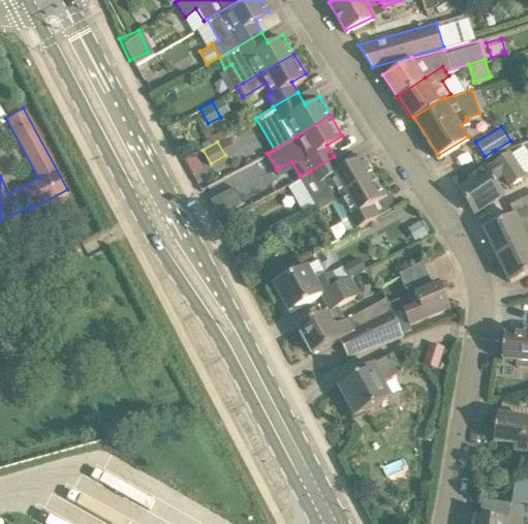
[(525,173),(523,170),(509,148),(486,163),(485,161),(466,174),(470,179),(458,187),(473,211),(502,192),(494,179),(501,174),(508,184),(525,173)]
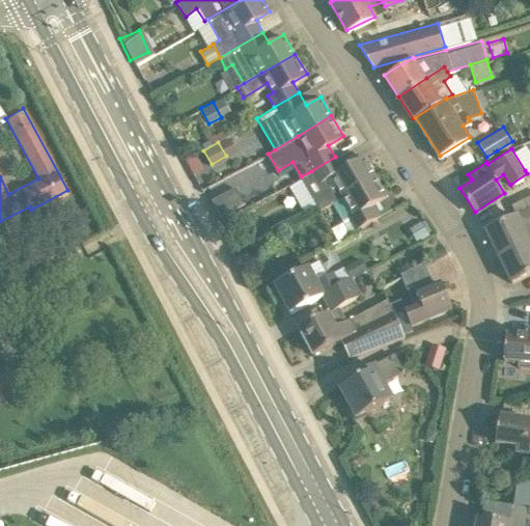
[(340,194),(373,174),(363,155),(341,168),(335,157),(311,171),(301,176),(311,193),(318,208),(329,201),(340,194)]
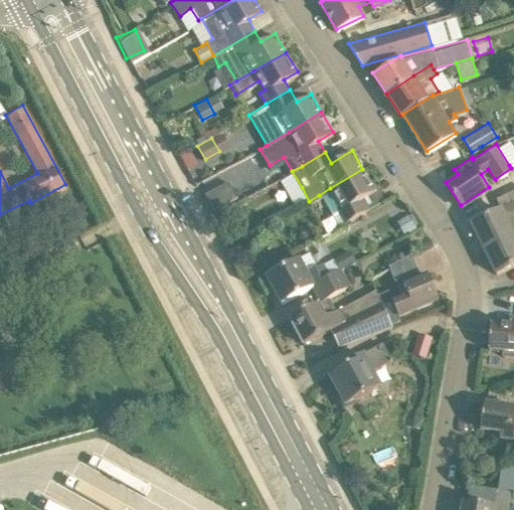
[(374,189),(362,169),(330,188),(341,207),(336,210),(343,221),(354,215),(368,207),(362,196),(374,189)]
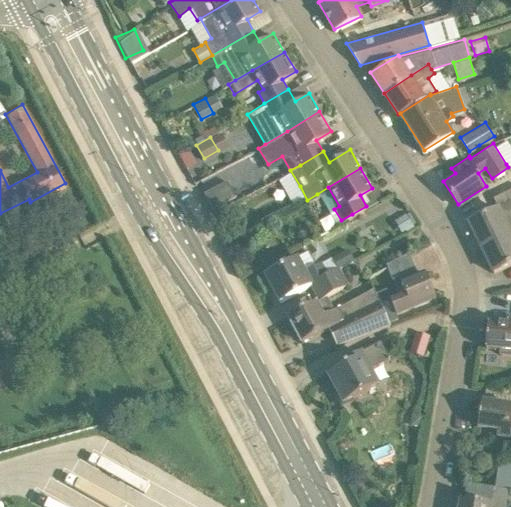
[(210,210),(233,198),(225,182),(202,194),(210,210)]
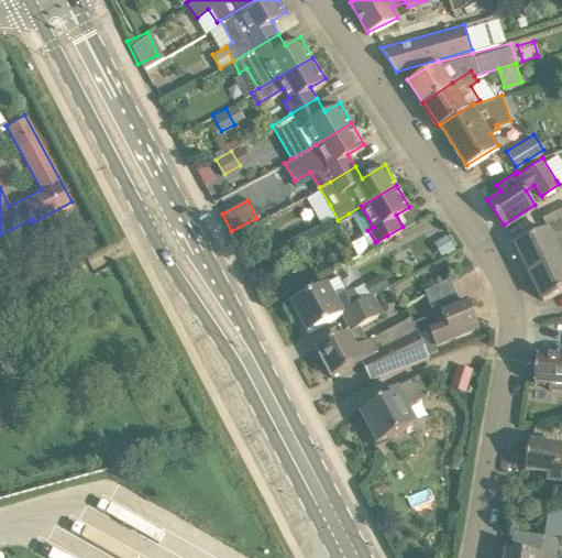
[(515,242),(528,270),(561,253),(561,205),(542,215),(548,227),(515,242)]
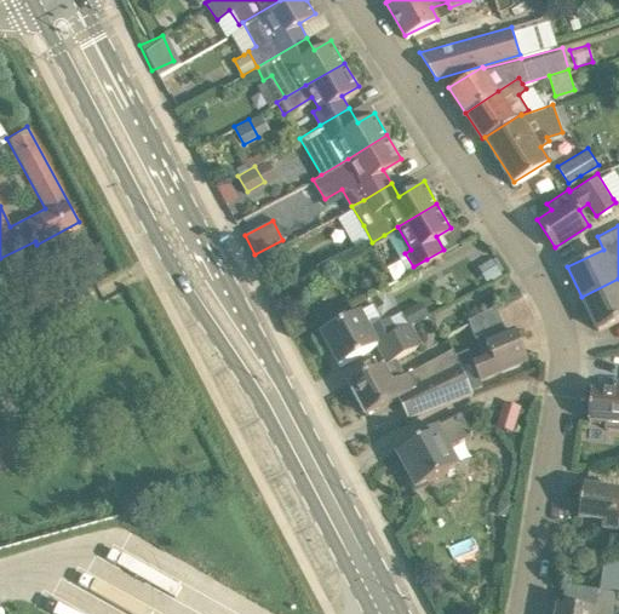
[(281,246),(263,254),(273,274),(291,264),(281,246)]
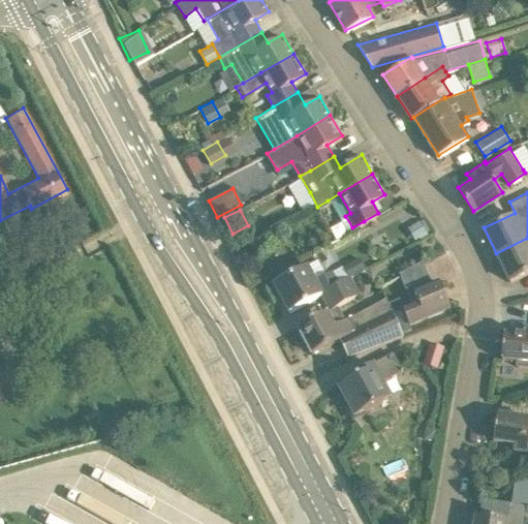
[(418,218),(407,225),(414,238),(426,230),(418,218)]
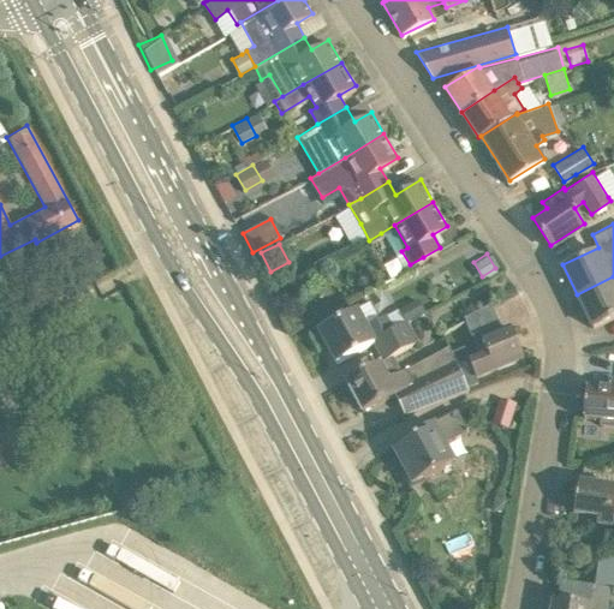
[(613,276),(577,294),(592,326),(613,314),(613,276)]
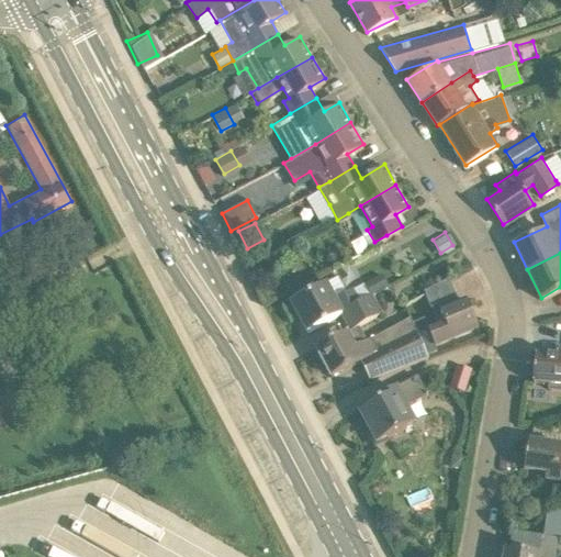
[(382,270),(365,279),(371,292),(372,292),(388,283),(382,270)]
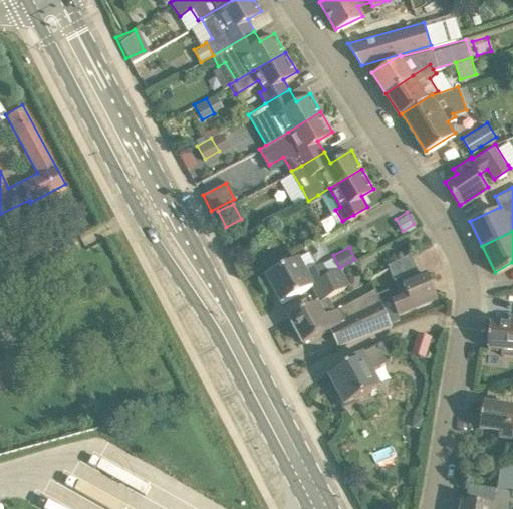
[(410,252),(388,262),(394,277),(417,267),(410,252)]
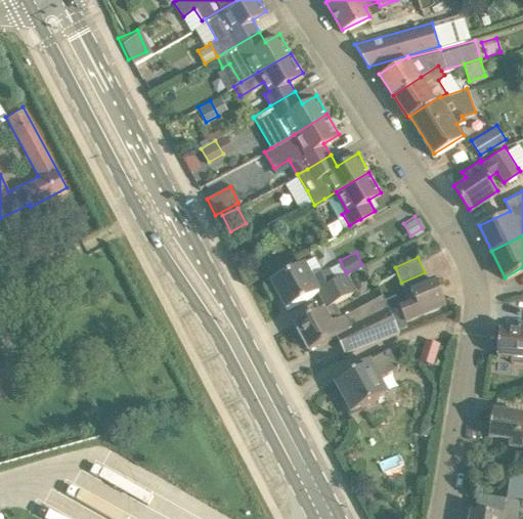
[(355,289),(346,272),(336,278),(330,265),(312,274),(305,260),(289,268),(271,278),(286,306),(317,289),(327,304),(355,289)]
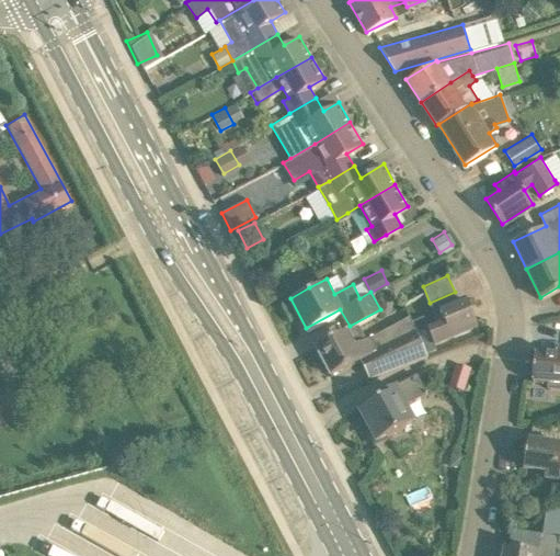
[(425,322),(433,341),(477,322),(466,296),(440,307),(443,315),(425,322)]
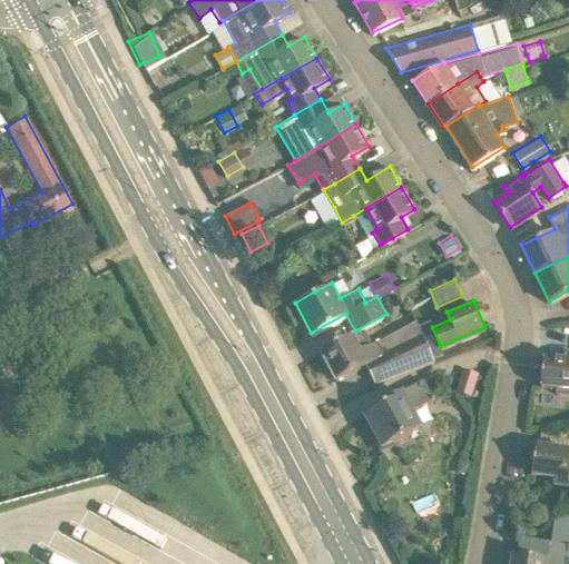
[(365,363),(374,381),(375,382),(434,359),(418,322),(362,350),(352,332),(320,349),(335,378),(365,363)]
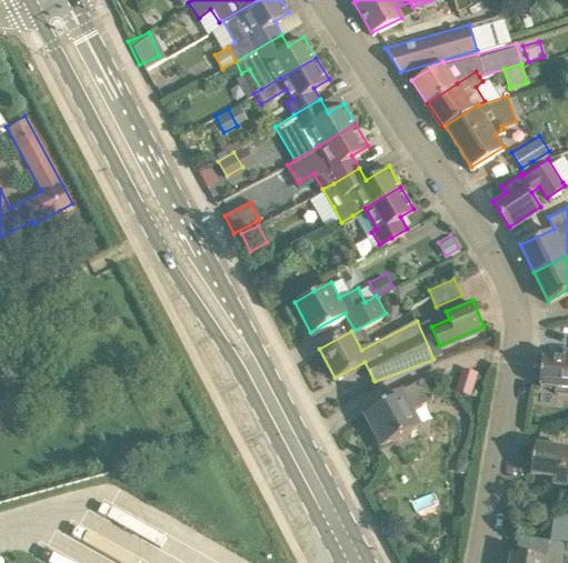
[(567,352),(564,352),(562,357),(541,354),(539,385),(555,386),(555,391),(567,392),(567,352)]
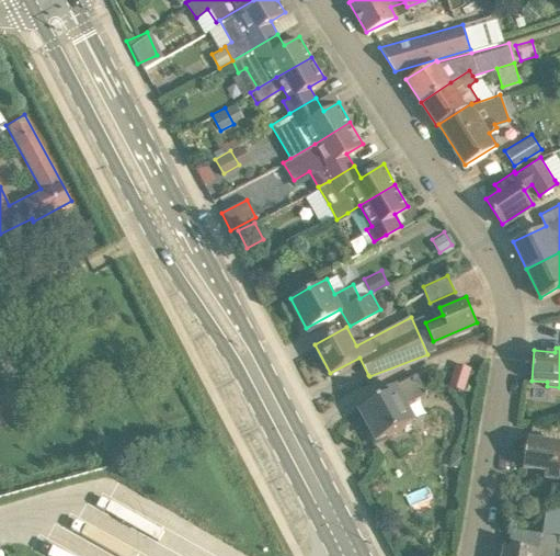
[(385,434),(397,428),(413,419),(404,403),(426,390),(415,371),(388,387),(378,392),(380,396),(360,407),(370,427),(366,429),(374,441),(386,434),(385,434)]
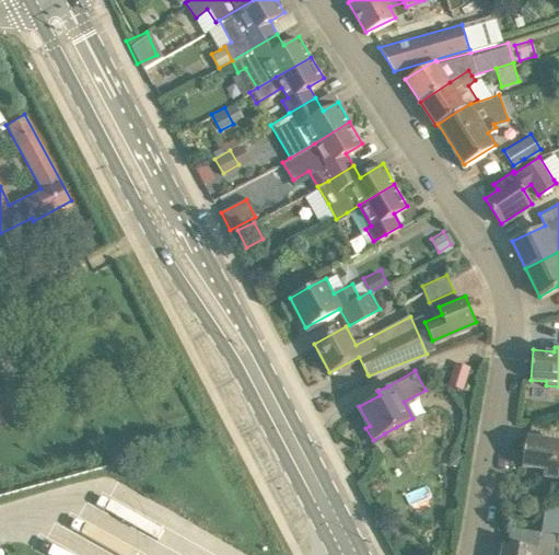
[(558,441),(526,437),(522,465),(544,469),(543,476),(558,478),(558,477),(558,441)]
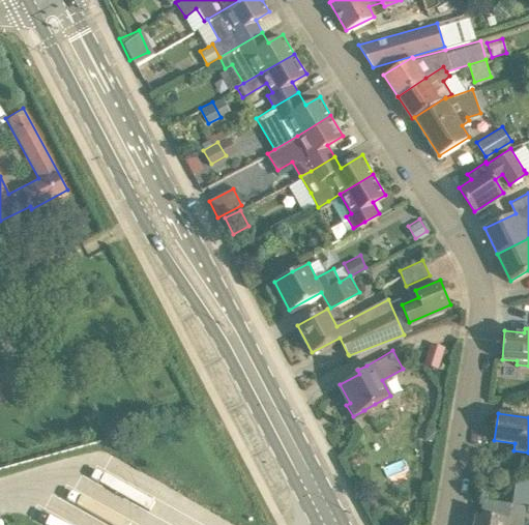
[(437,440),(438,427),(425,426),(423,438),(437,440)]
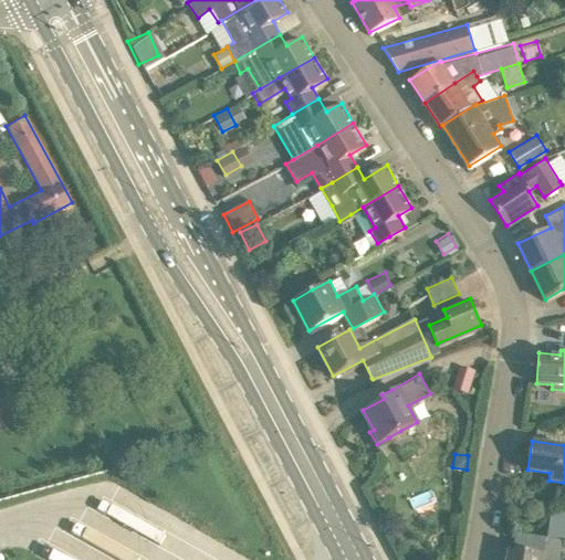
[(505,559),(564,559),(564,538),(546,536),(543,555),(508,549),(505,559)]
